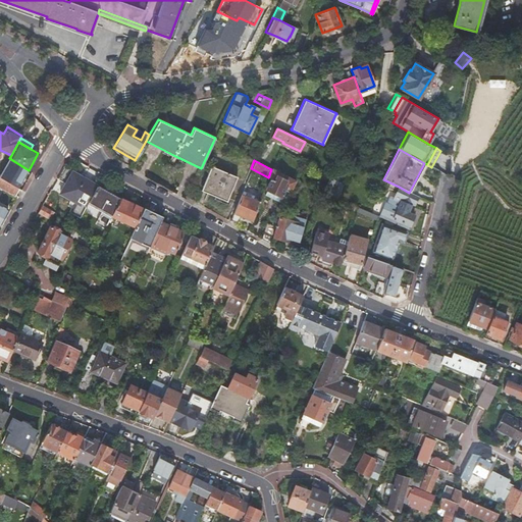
[(1,172),(0,174),(0,173),(0,177),(11,185),(17,172),(5,165),(1,172)]
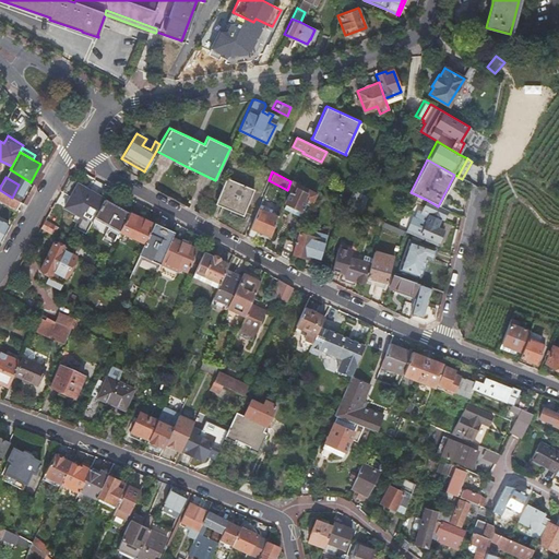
[(63,206),(91,221),(94,216),(103,199),(103,198),(81,186),(82,183),(74,178),(68,190),(71,192),(63,206)]
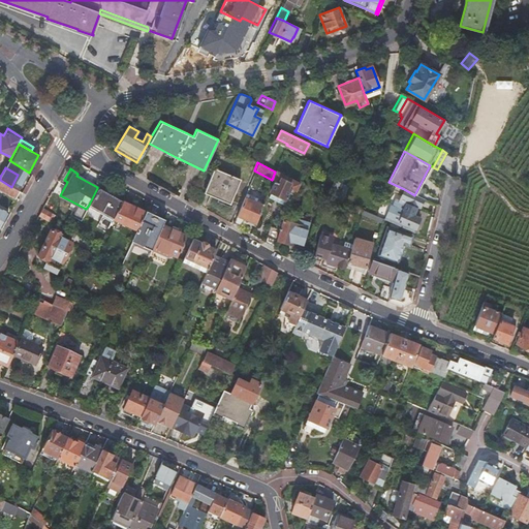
[(214,168),(204,193),(230,204),(240,179),(214,168)]
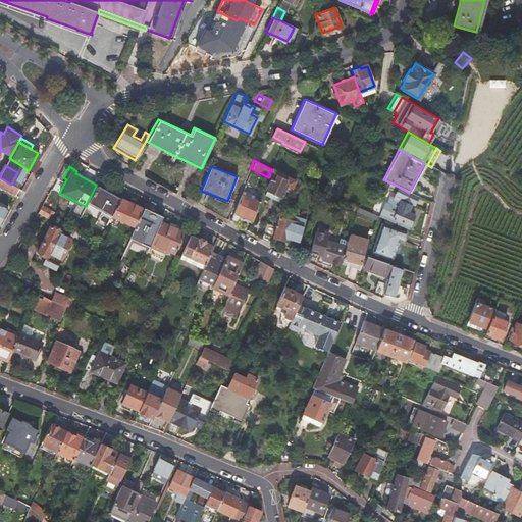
[(294,184),(294,181),(286,177),(285,179),(277,175),(278,172),(271,169),(268,177),(270,178),(265,189),(266,190),(280,197),(285,186),(289,187),(291,188),(294,184)]
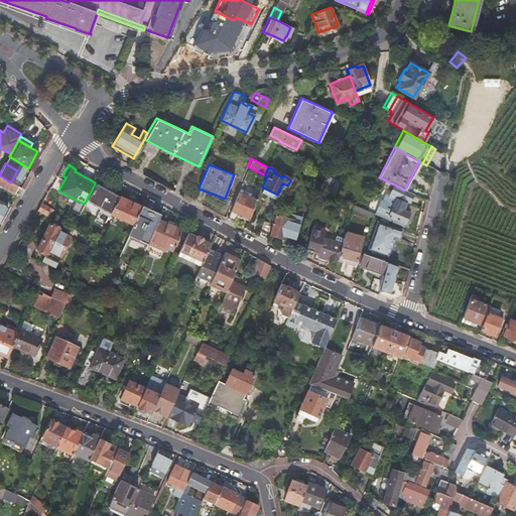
[(0,184),(14,194),(18,186),(11,182),(0,175),(0,184)]
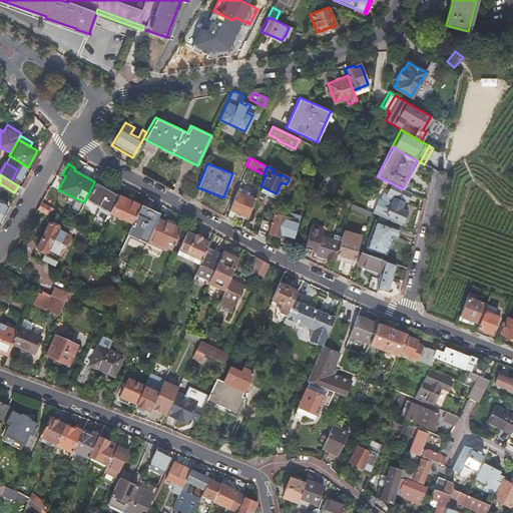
[(323,190),(330,193),(336,181),(329,178),(323,190)]
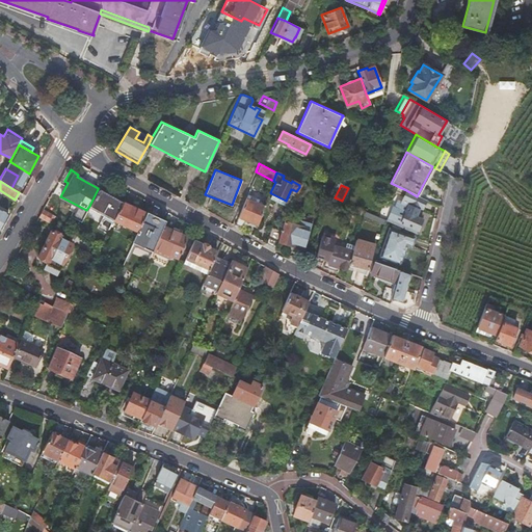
[(98,189),(89,206),(103,213),(99,222),(108,228),(112,219),(122,202),(98,189)]
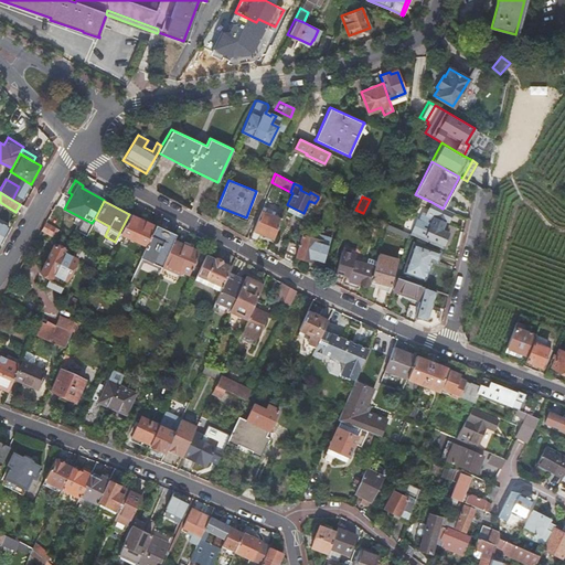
[(304,213),(288,205),(285,212),(302,222),(312,202),(309,201),(304,213)]
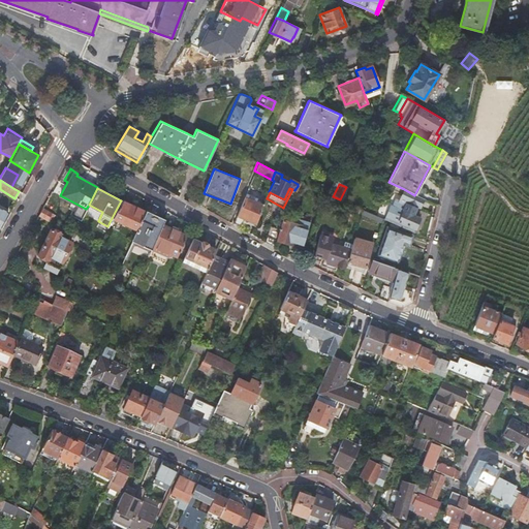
[(418,208),(423,199),(414,195),(404,189),(398,201),(396,200),(393,207),(391,206),(384,219),(406,229),(407,225),(414,228),(418,220),(413,218),(411,213),(414,208),(417,207),(418,208)]
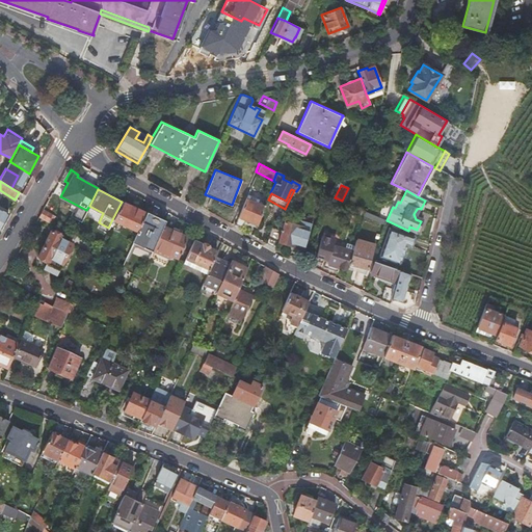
[(247,193),(245,196),(258,202),(259,198),(247,193)]
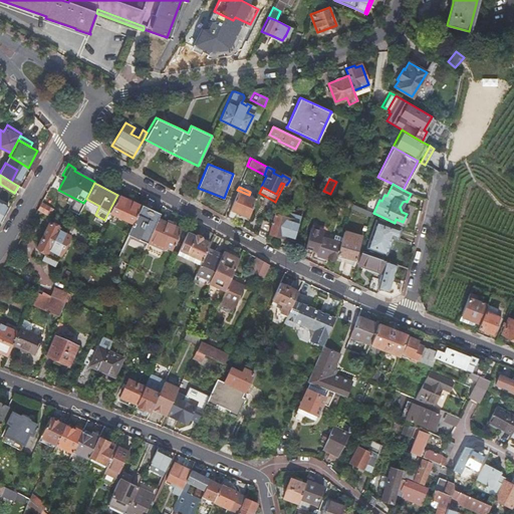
[(237,190),(229,211),(236,214),(237,213),(248,217),(255,198),(249,195),(237,190)]
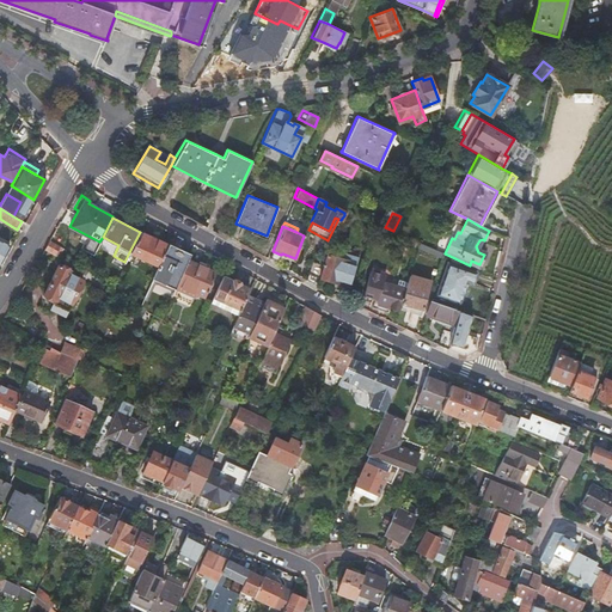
[(167,243),(140,231),(140,232),(129,252),(158,265),(167,243)]
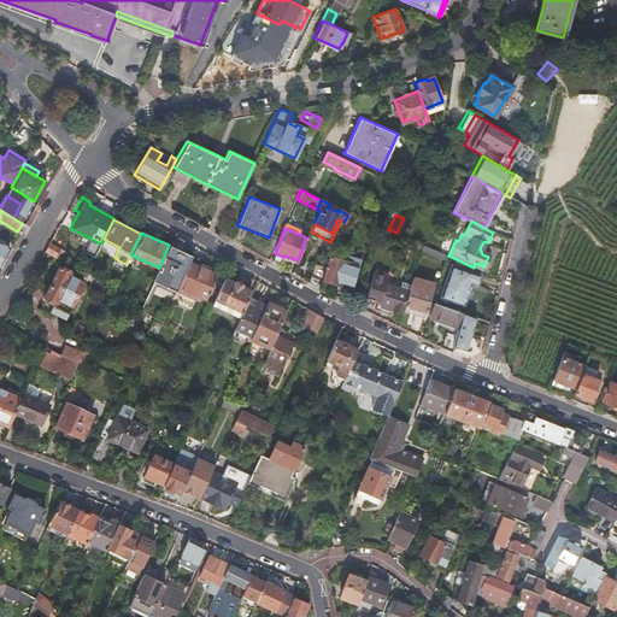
[(48,244),(43,251),(53,257),(58,248),(48,244)]
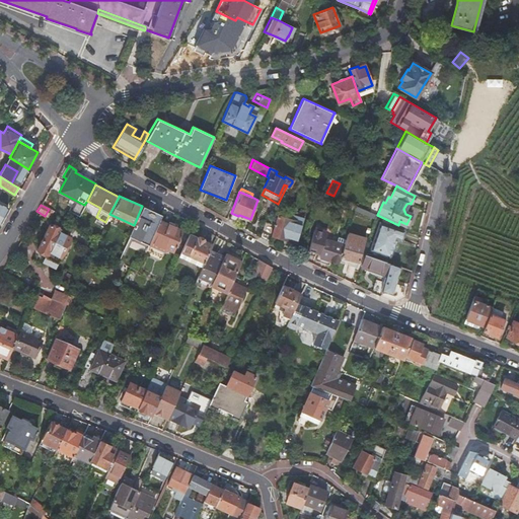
[(142,206),(134,225),(129,236),(147,244),(158,219),(160,214),(142,206)]
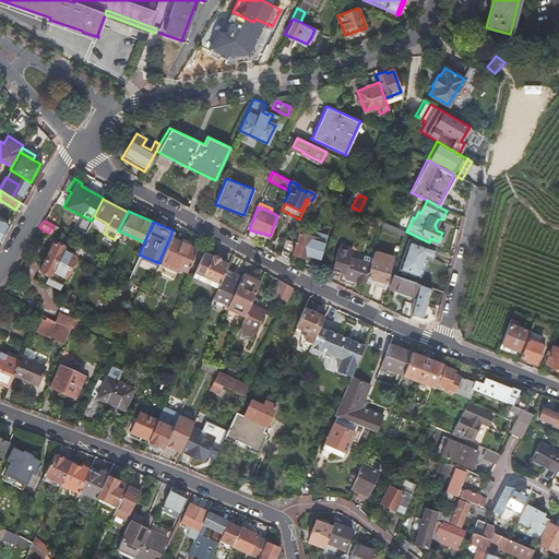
[(249,229),(246,236),(253,240),(254,240),(257,233),(249,229)]
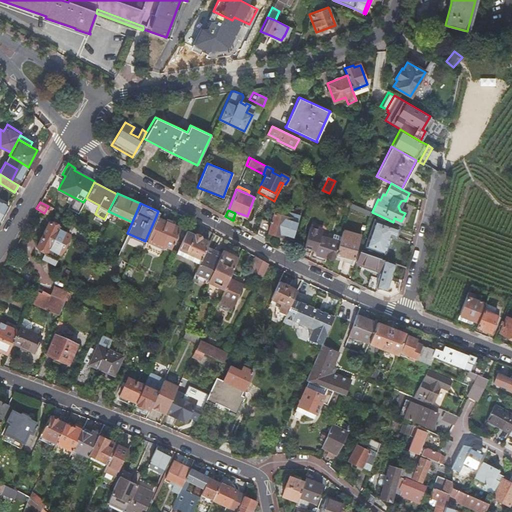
[(272,212),(267,232),(290,239),(298,215),(282,210),(280,215),(272,212)]
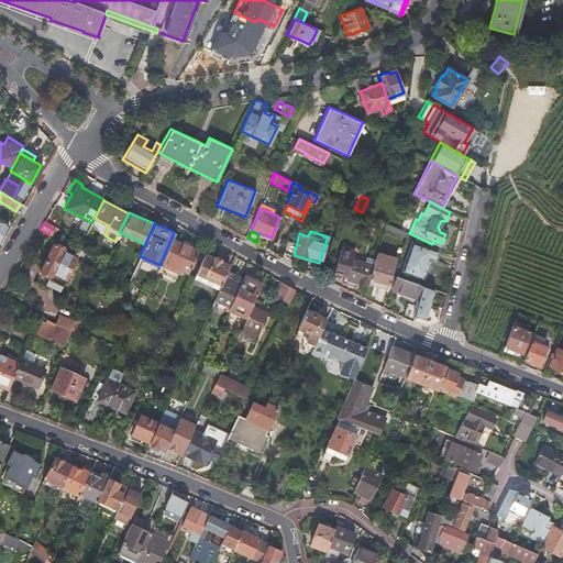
[(285,249),(293,254),(298,238),(290,234),(285,249)]
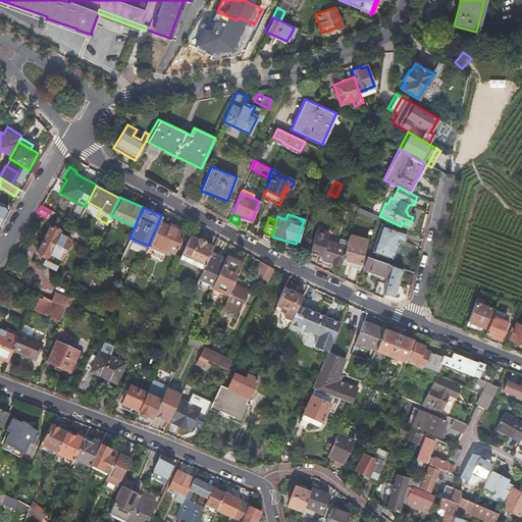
[(159,220),(148,246),(151,247),(149,252),(163,258),(167,250),(172,252),(183,230),(159,220)]
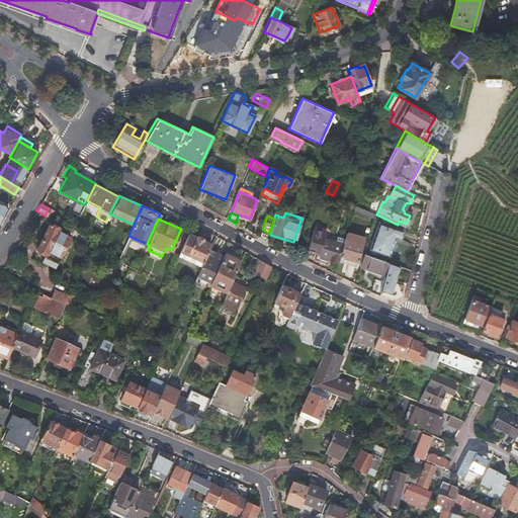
[(369,248),(387,255),(395,237),(399,239),(402,231),(379,222),(369,248)]
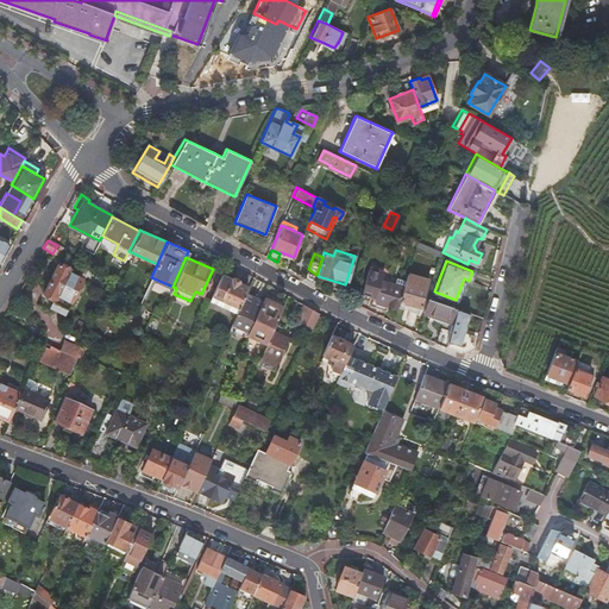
[(52,305),(66,312),(81,278),(68,271),(69,269),(57,263),(43,293),(55,300),(52,305)]
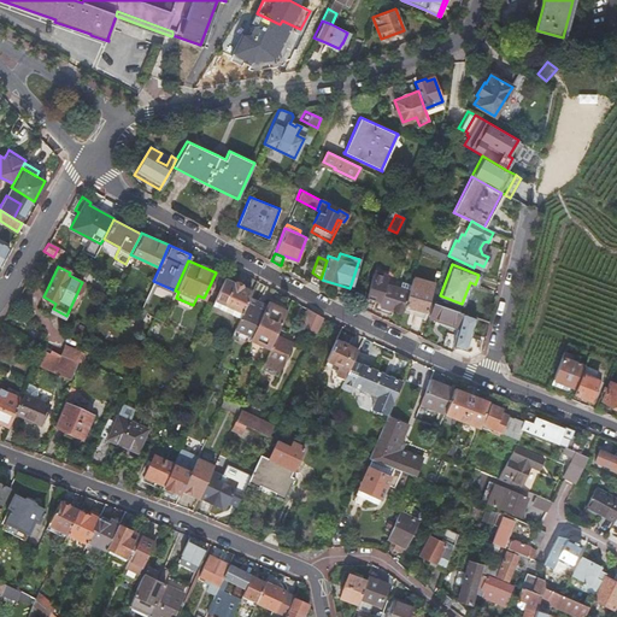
[(391,310),(401,312),(401,311),(409,291),(386,282),(387,276),(372,271),(365,298),(374,300),(376,300),(374,310),(377,311),(378,310),(387,312),(388,309),(391,310)]
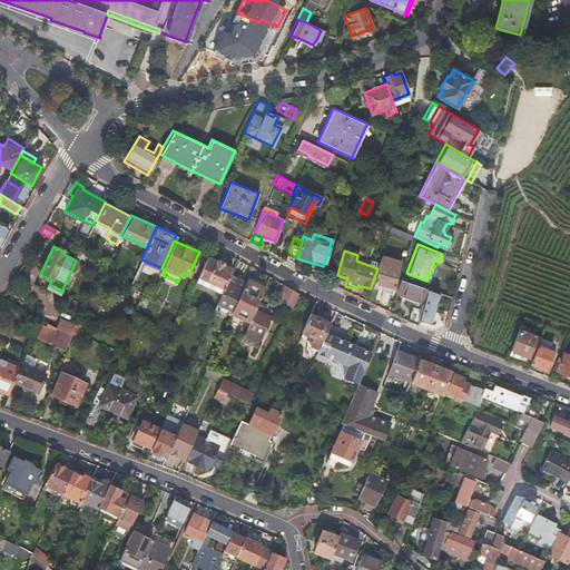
[(377,268),(371,287),(390,293),(391,287),(393,287),(401,262),(381,255),(377,268)]
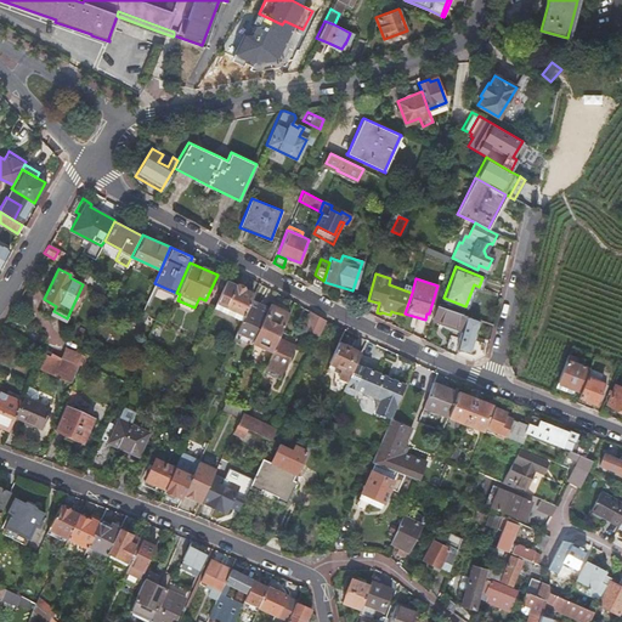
[(244,288),(226,280),(216,301),(243,314),(247,307),(249,300),(252,295),(243,292),(244,288)]
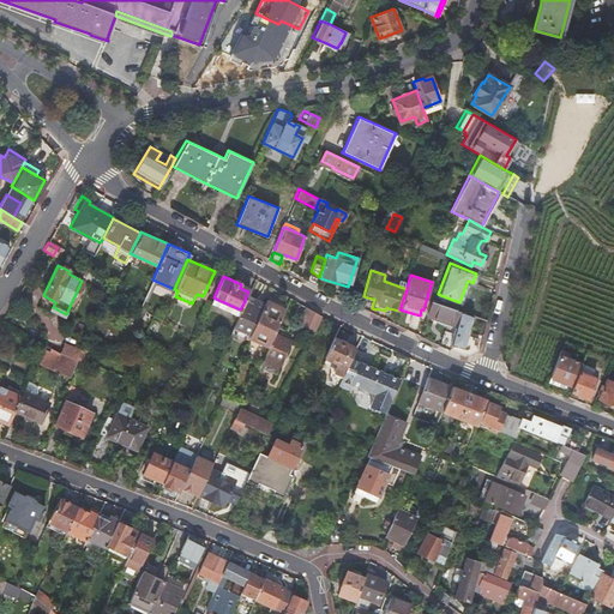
[(244,304),(240,309),(233,326),(241,330),(239,335),(247,339),(248,337),(264,304),(246,296),(244,304)]
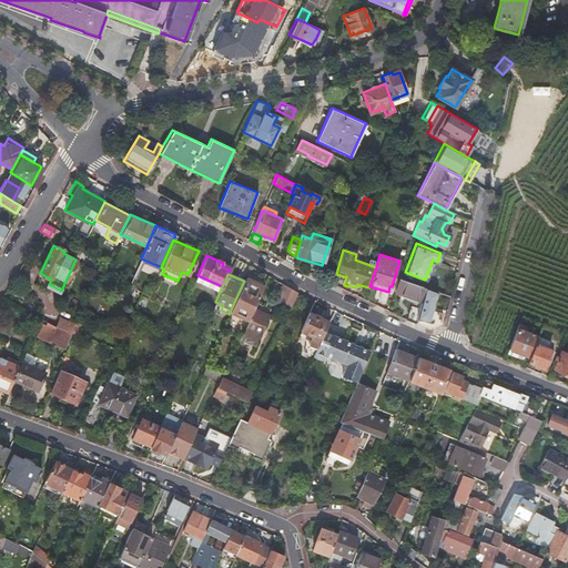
[(263,286),(245,277),(244,281),(230,312),(247,320),(253,308),(263,286)]
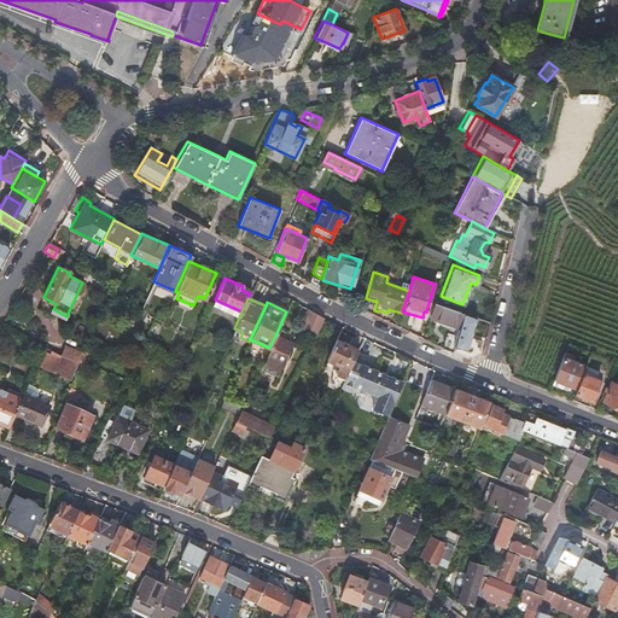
[(458,327),(462,313),(432,302),(431,307),(432,308),(430,316),(458,327)]
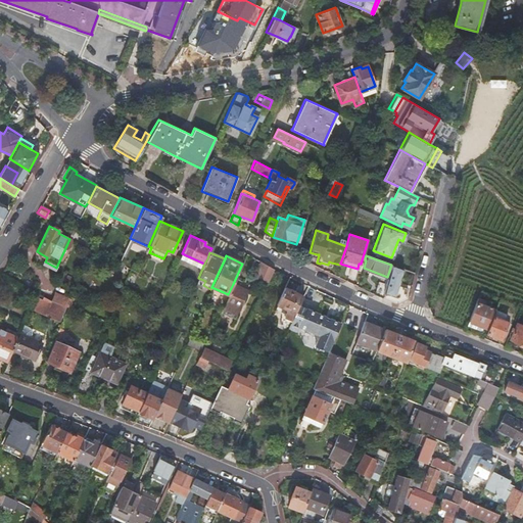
[(269,281),(274,269),(260,260),(254,274),(269,281)]
